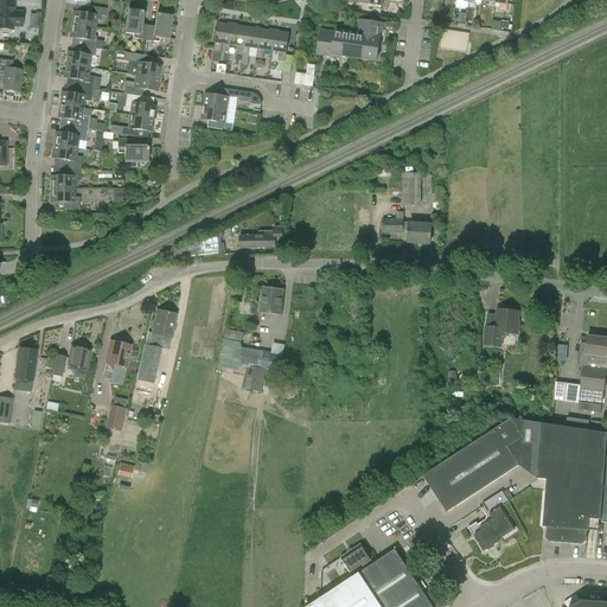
[(0,0),(0,29),(13,30),(13,26),(21,27),(23,12),(14,12),(14,0),(0,0)]
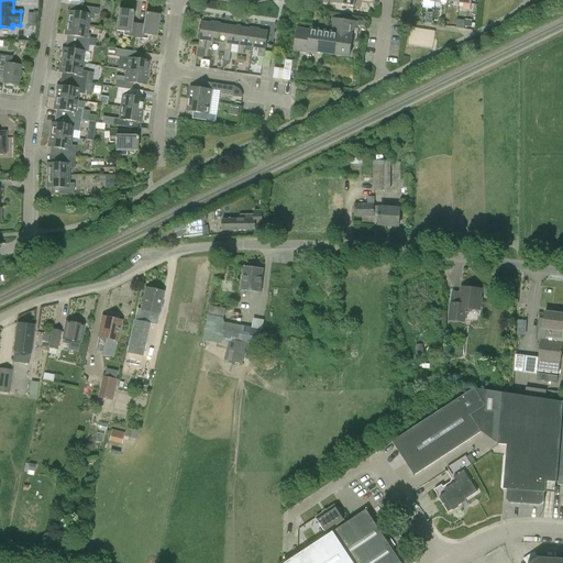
[(88,26),(89,19),(94,20),(94,14),(98,15),(99,9),(80,6),(79,12),(68,11),(66,23),(88,26)]
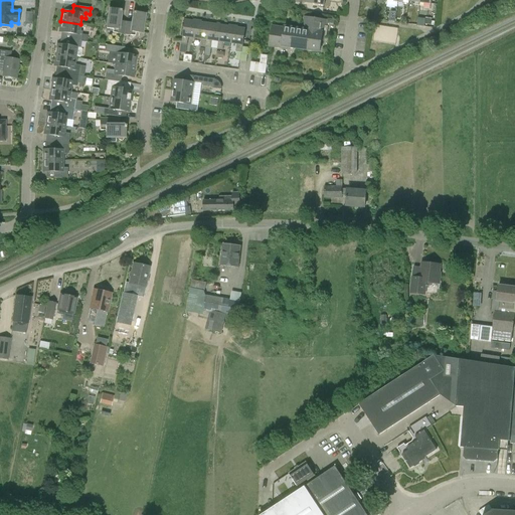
[(113,33),(124,34),(126,21),(120,21),(121,10),(109,8),(106,28),(113,29),(113,33)]
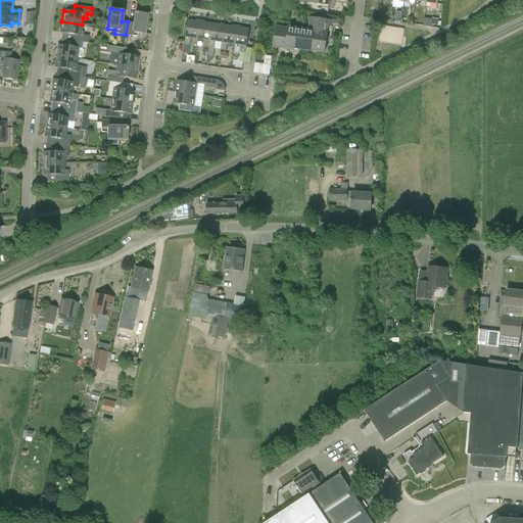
[(135,12),(133,22),(128,21),(126,35),(137,37),(138,33),(144,34),(147,14),(135,12)]
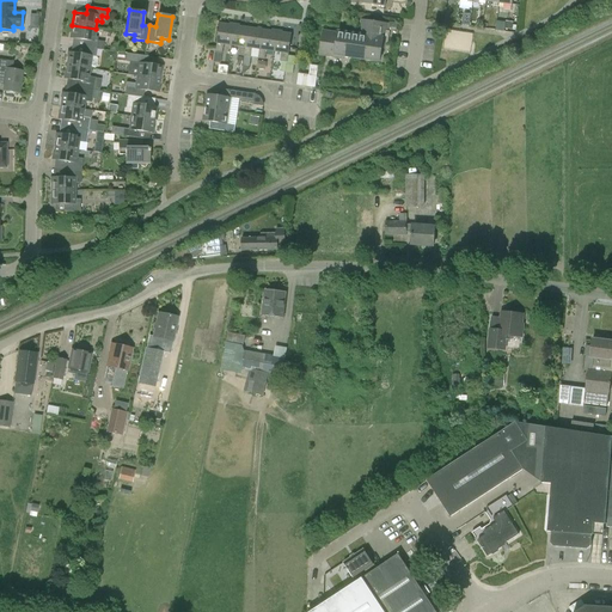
[(344,60),(346,57),(380,63),(383,49),(385,50),(389,24),(361,19),(359,34),(337,31),(323,30),(319,55),(344,60)]
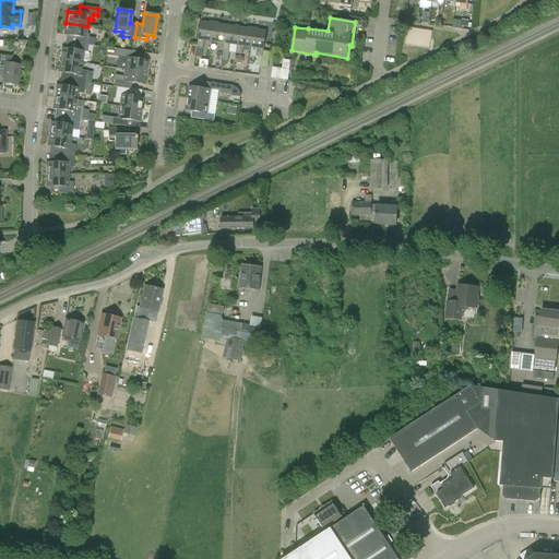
[(203,48),(204,40),(211,42),(214,23),(201,22),(198,44),(192,43),(190,57),(197,58),(199,47),(203,48)]
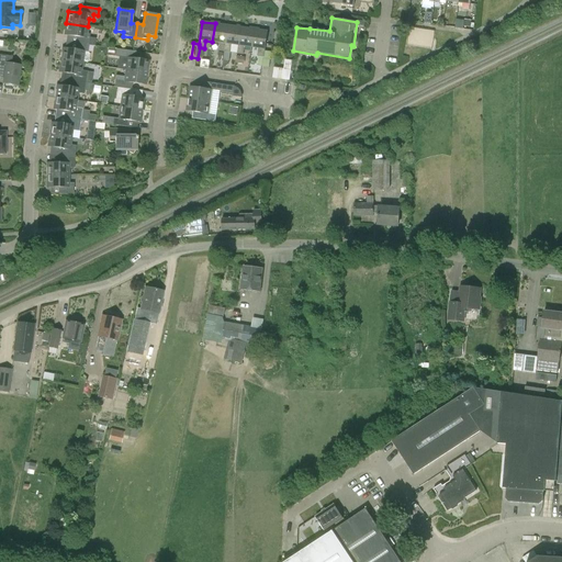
[(67,35),(66,42),(89,45),(90,34),(87,33),(88,26),(66,23),(65,35),(67,35)]
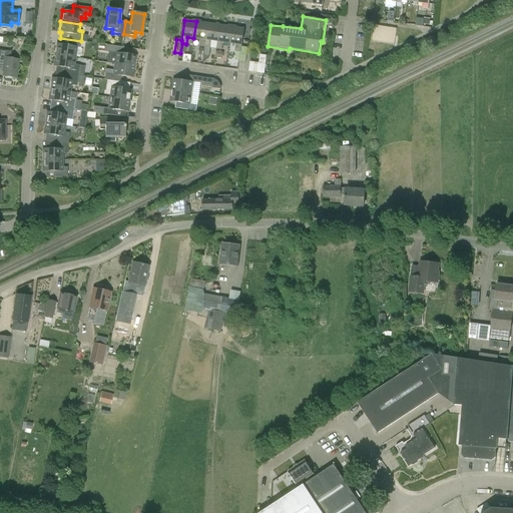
[(193,38),(200,39),(199,46),(204,47),(208,23),(196,21),(193,38)]
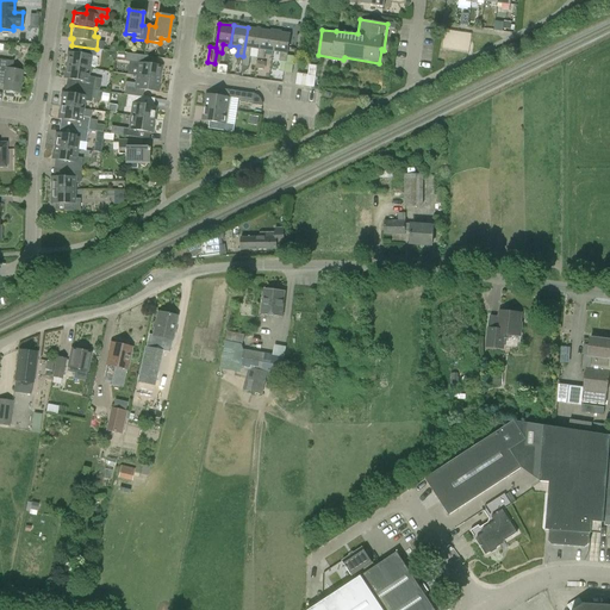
[(251,48),(259,49),(262,30),(248,27),(243,56),(244,56),(243,66),(249,66),(251,48)]
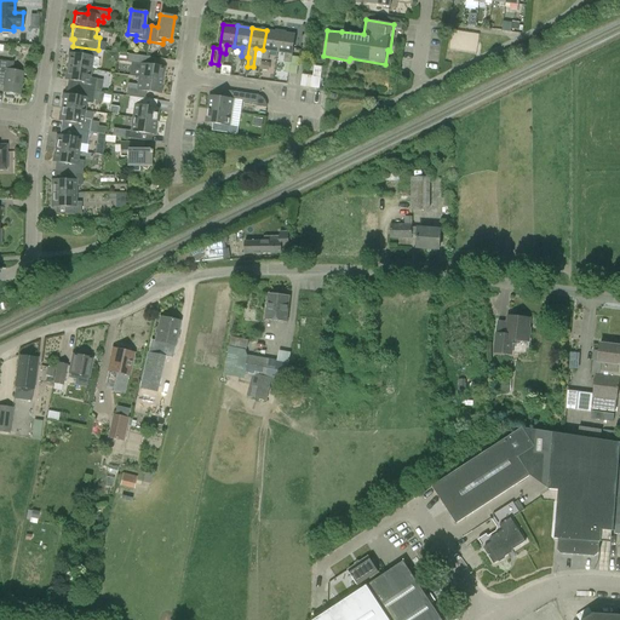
[(268,68),(270,51),(277,52),(280,33),(267,30),(263,50),(260,67),(268,68)]
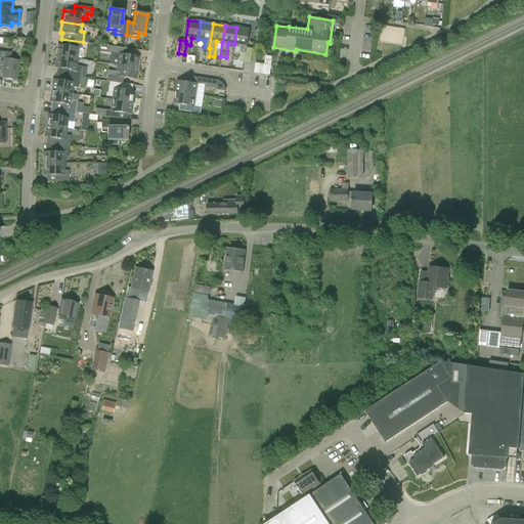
[(387,27),(387,32),(385,32),(385,41),(404,41),(404,27),(387,27)]
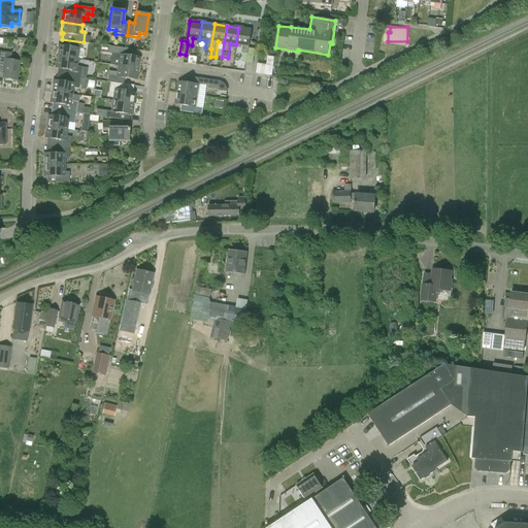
[(249,47),(249,46),(252,29),(238,28),(236,44),(243,45),(242,53),(243,53),(242,62),(253,63),(255,48),(249,47)]
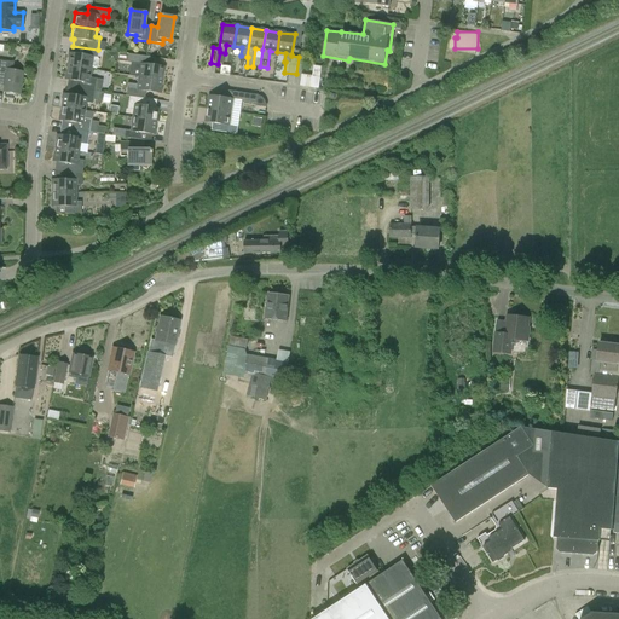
[(91,70),(91,69),(96,69),(98,68),(99,61),(98,58),(97,58),(98,50),(73,46),(71,53),(69,53),(67,67),(91,70)]
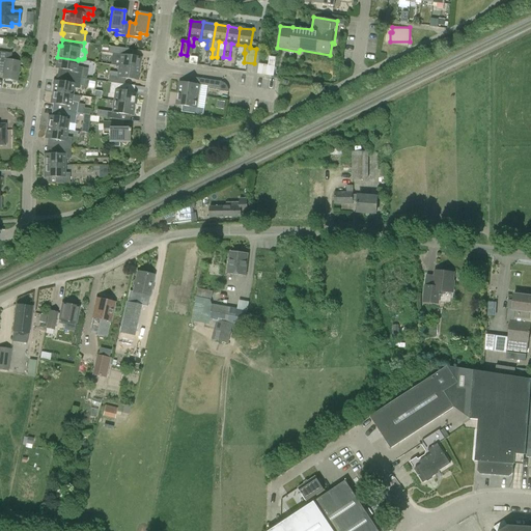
[(111,64),(118,65),(139,68),(140,57),(133,56),(134,50),(110,46),(109,54),(112,54),(111,64)]
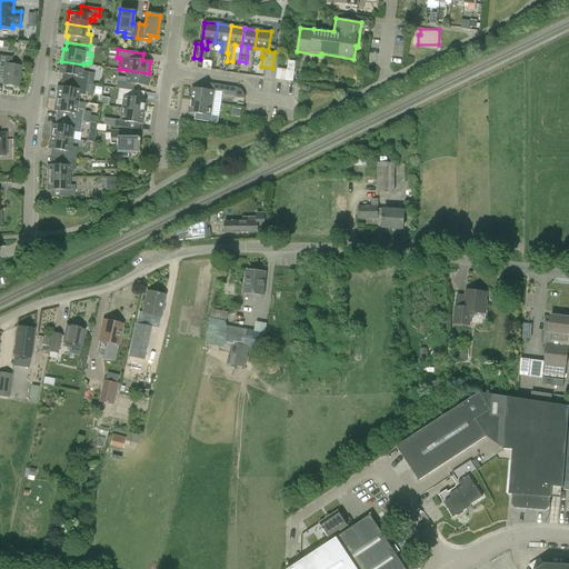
[(0,78),(3,79),(2,85),(17,86),(20,67),(11,66),(12,58),(0,55),(0,78)]
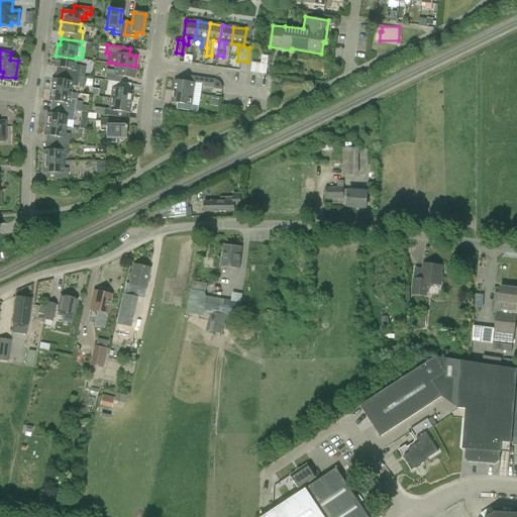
[(57,67),(56,73),(79,76),(80,66),(75,65),(76,59),(56,56),(55,67),(57,67)]
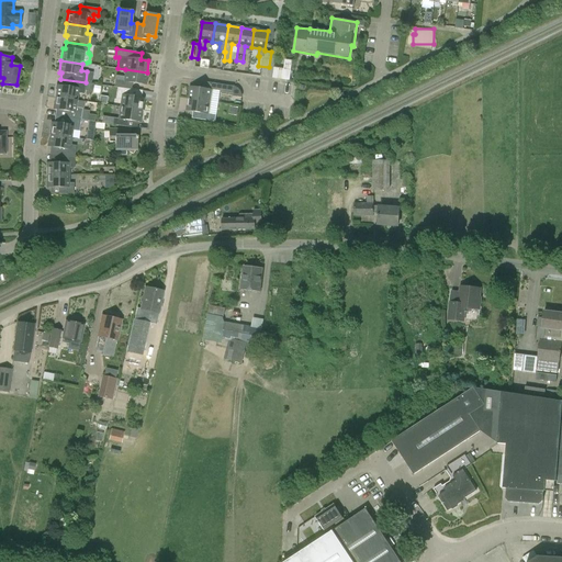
[(285,60),(283,70),(274,68),(273,78),(289,80),(290,70),(295,71),(296,62),(285,60)]
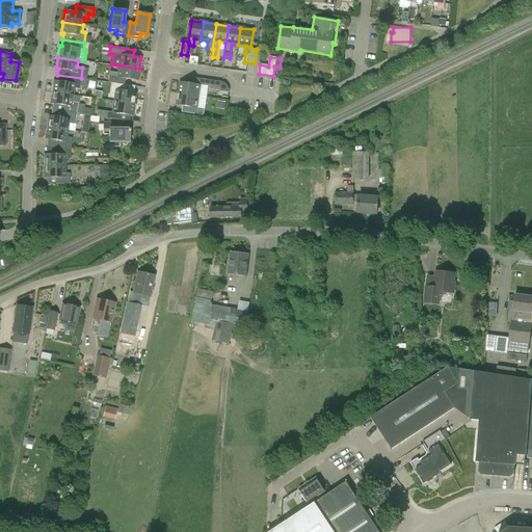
[(118,65),(117,73),(110,72),(108,82),(111,83),(125,85),(126,79),(137,80),(139,69),(118,65)]
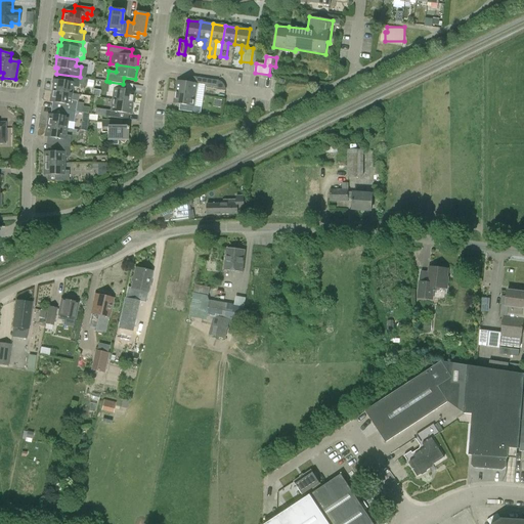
[(72,94),(73,87),(78,87),(80,77),(56,74),(55,80),(53,80),(51,91),(72,94)]
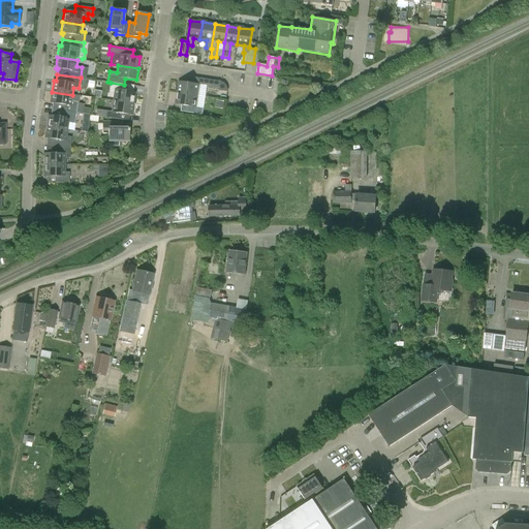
[(204,79),(203,86),(220,89),(221,82),(204,79)]
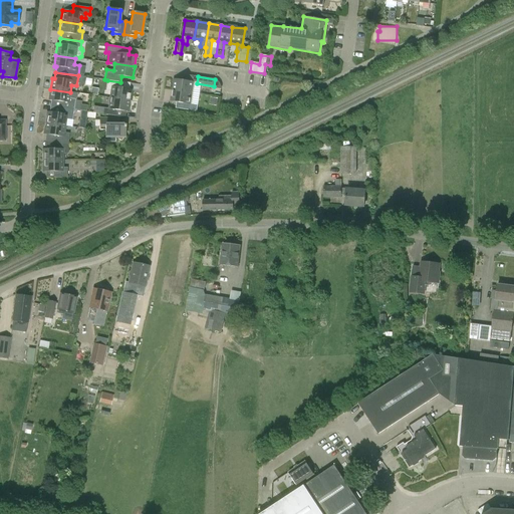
[(174,79),(172,90),(192,93),(194,82),(174,79)]
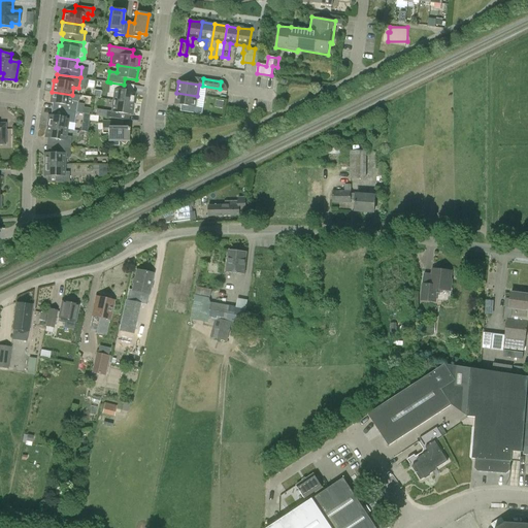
[(113,94),(112,100),(133,103),(134,92),(123,91),(124,85),(110,83),(108,93),(113,94)]
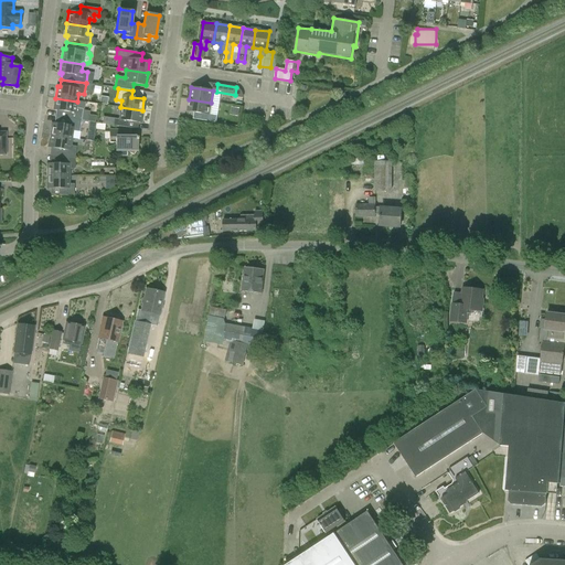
[(54,110),(56,110),(55,117),(82,121),(83,109),(76,108),(77,102),(55,98),(54,110)]
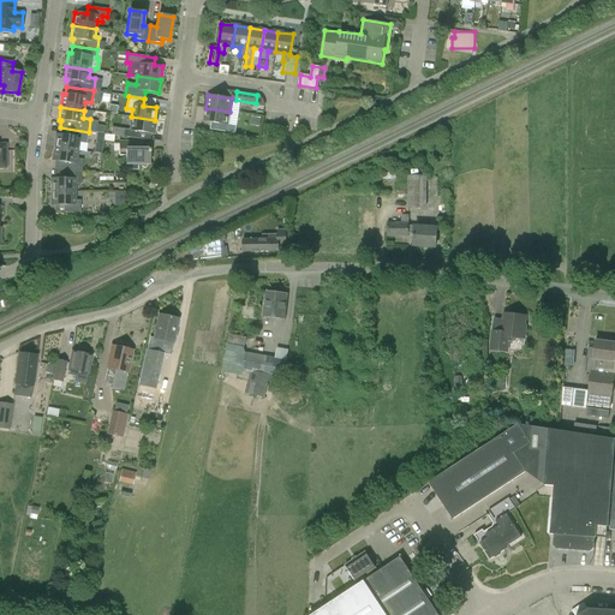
[(237,125),(228,124),(230,112),(206,108),(204,121),(212,123),(210,130),(236,133),(237,125)]
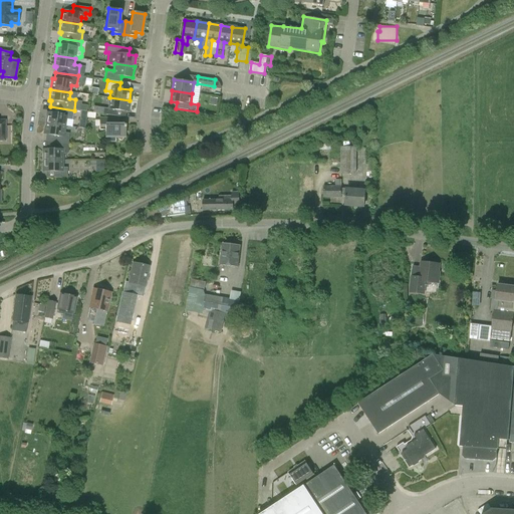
[(109,97),(107,108),(103,107),(102,114),(116,116),(117,110),(127,111),(130,100),(109,97)]
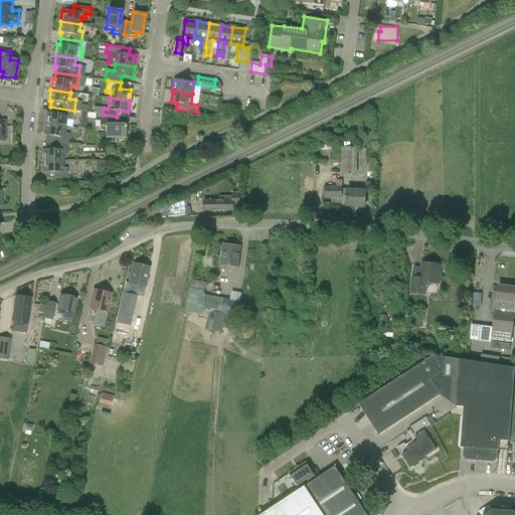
[(50,107),(49,113),(47,113),(45,124),(65,126),(66,120),(72,121),(74,111),(50,107)]
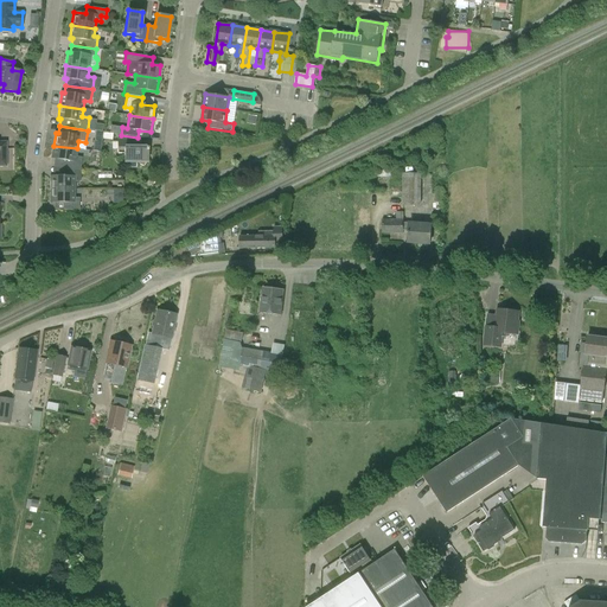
[(123,161),(125,161),(125,168),(136,168),(136,163),(147,163),(147,147),(140,147),(140,139),(117,139),(117,154),(123,154),(123,161)]
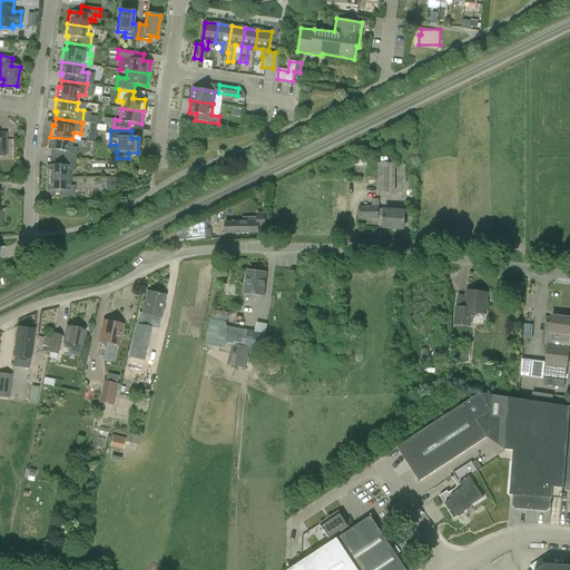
[(51,149),(50,157),(76,159),(77,148),(71,147),(72,139),(50,137),(49,149),(51,149)]
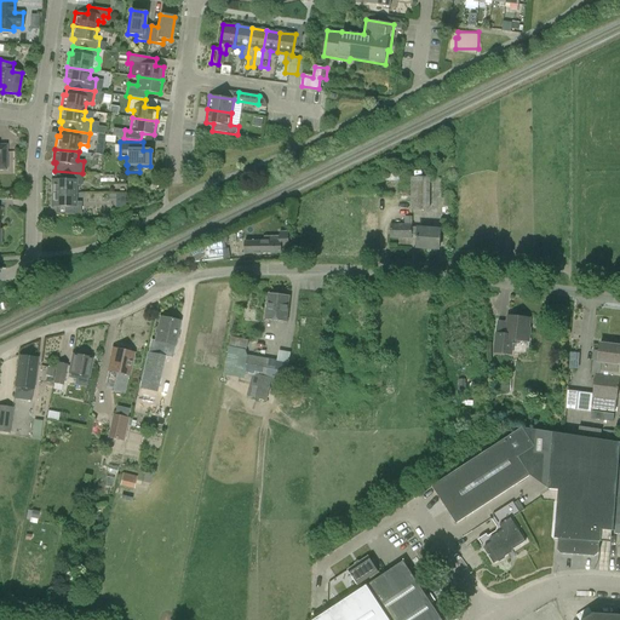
[(76,194),(76,185),(82,185),(82,173),(55,171),(55,179),(52,179),(52,194),(76,194)]
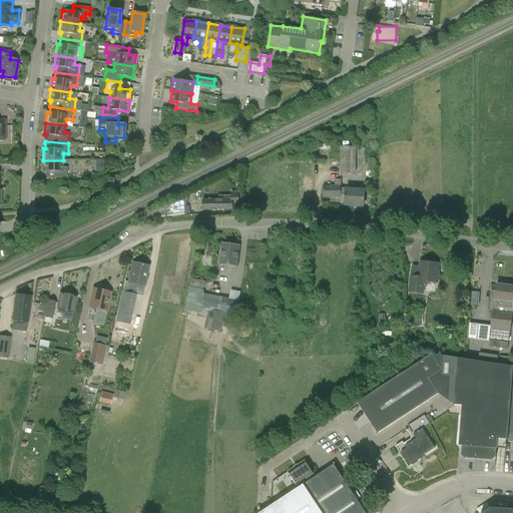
[(341,146),(340,173),(356,173),(356,146),(341,146)]
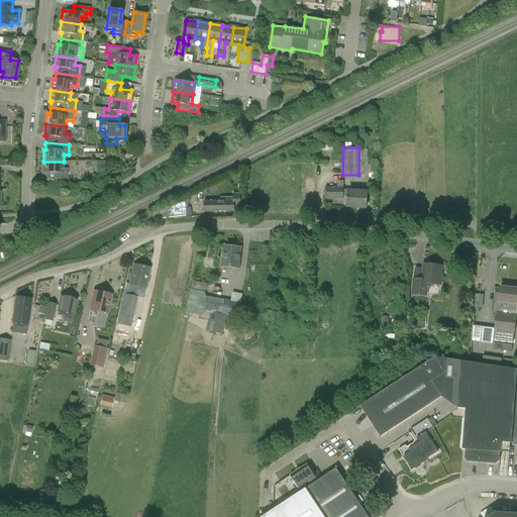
[(69,168),(64,168),(64,162),(43,162),(43,173),(46,173),(46,179),(68,179),(69,168)]
